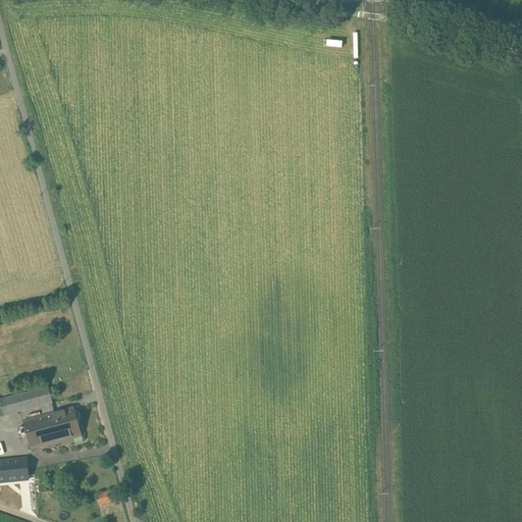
[(48,387),(0,400),(0,401),(4,416),(49,404),(49,407),(52,406),(52,404),(52,403),(48,387)]
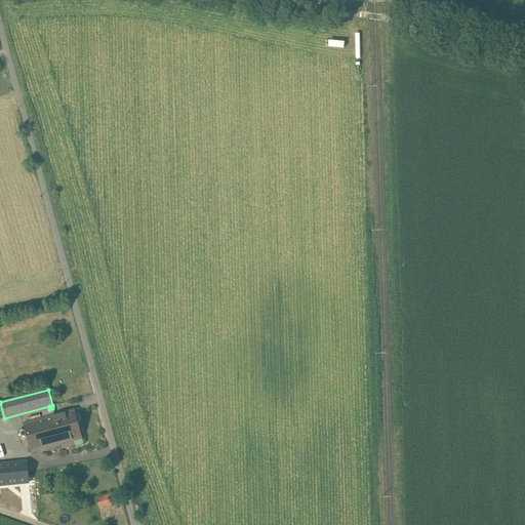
[(49,409),(43,410),(45,419),(55,416),(52,408),(49,409)]
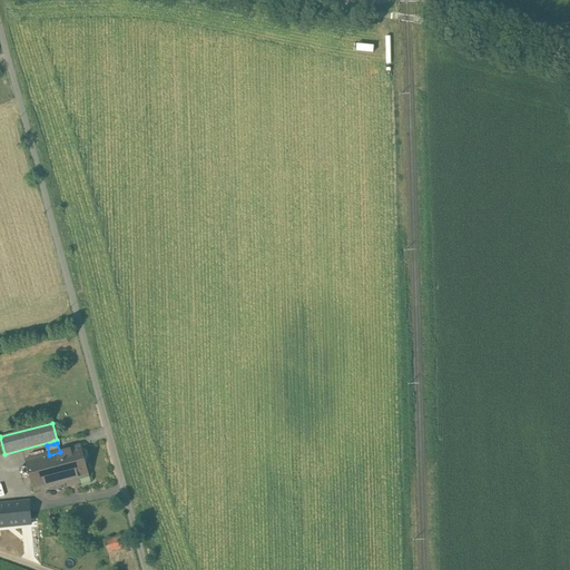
[(49,455),(27,461),(28,467),(31,479),(35,490),(61,483),(61,482),(67,481),(68,487),(80,483),(79,478),(88,475),(80,446),(60,452),(49,455)]
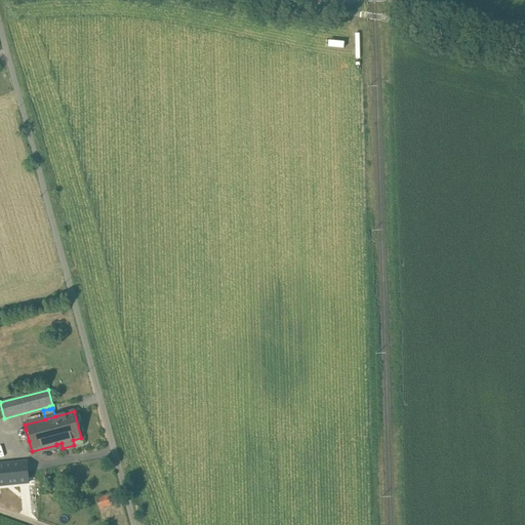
[(29,441),(26,430),(17,432),(21,443),(29,441)]
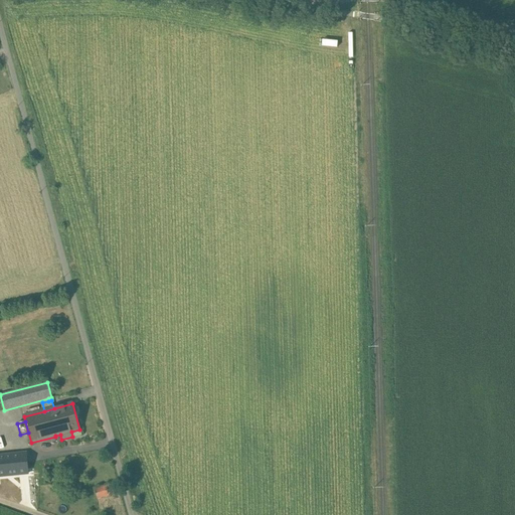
[(25,454),(0,456),(0,478),(27,475),(25,454)]
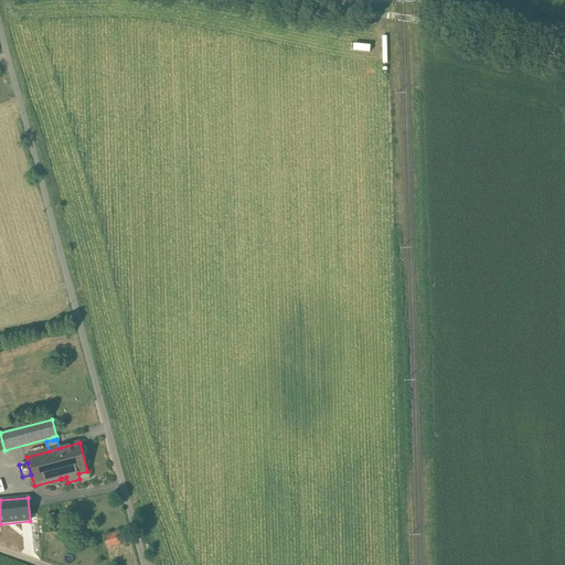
[(123,532),(104,537),(106,546),(117,544),(125,542),(123,532)]
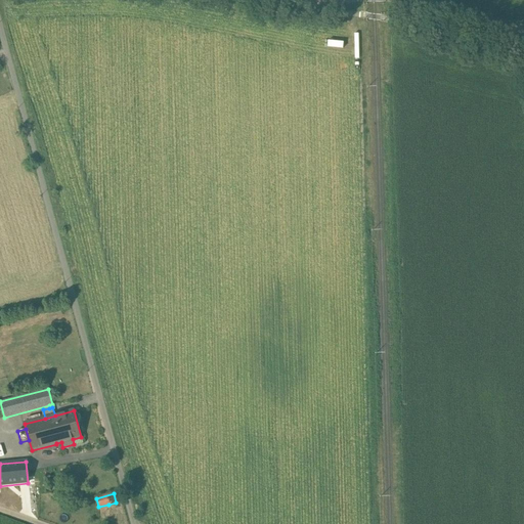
[(116,503),(108,505),(112,515),(119,513),(116,503)]
